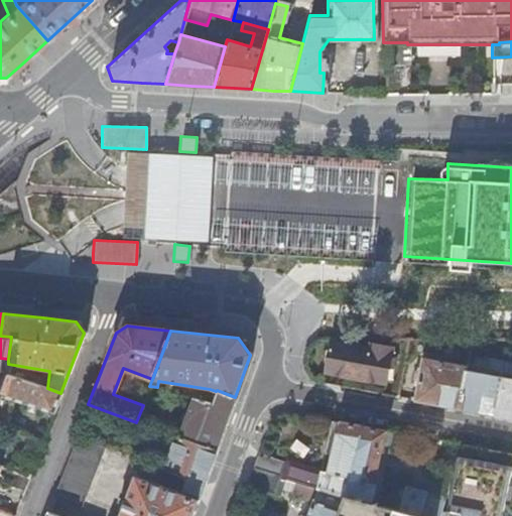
[(368,348),(330,341),(325,371),(384,381),(391,346),(370,343),(368,348)]
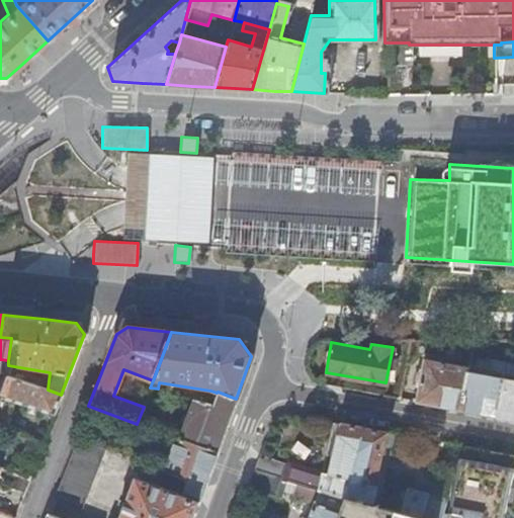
[(501,373),(503,362),(469,356),(467,367),(486,370),(501,373)]
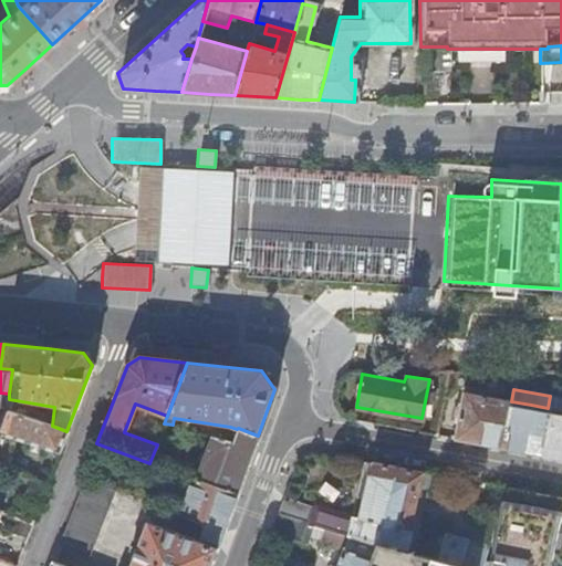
[(502,449),(511,401),(461,392),(453,440),(466,442),(502,449)]
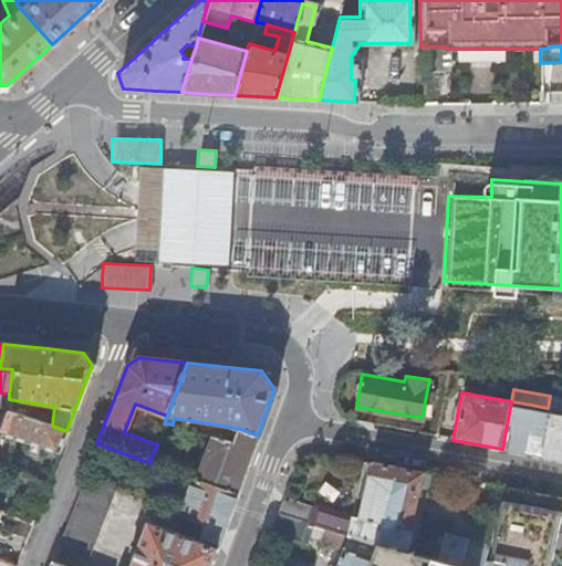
[(539,456),(548,408),(531,405),(511,401),(502,449),(521,452),(539,456)]
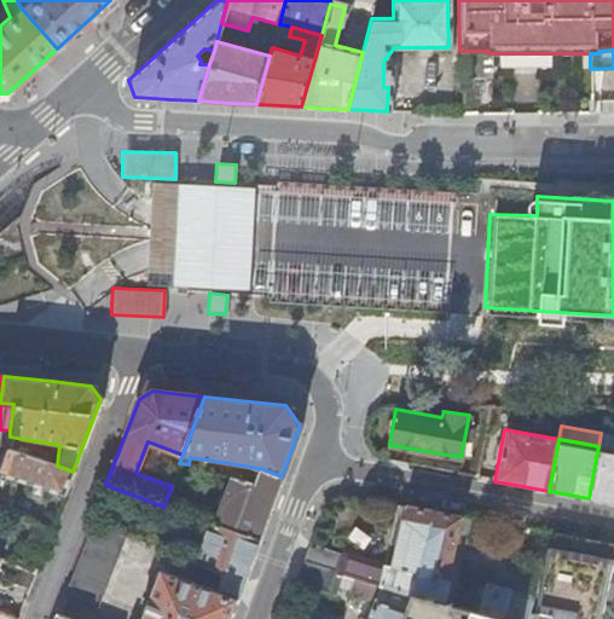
[(613,449),(598,446),(589,498),(612,502),(613,502),(613,449)]
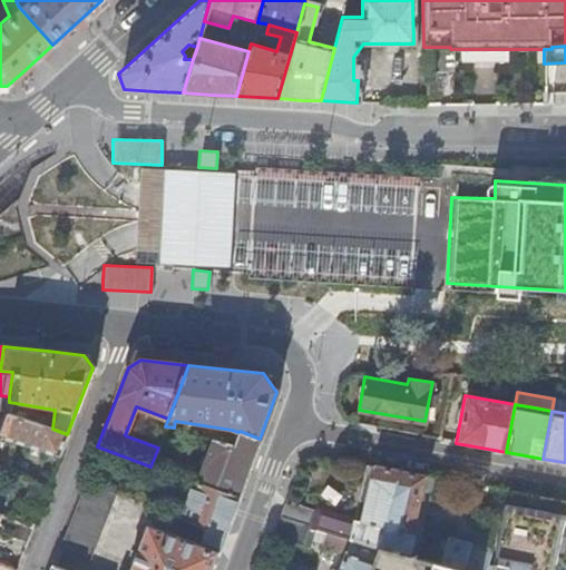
[(58,458),(67,434),(52,429),(8,414),(0,432),(0,471),(3,473),(13,443),(58,458)]
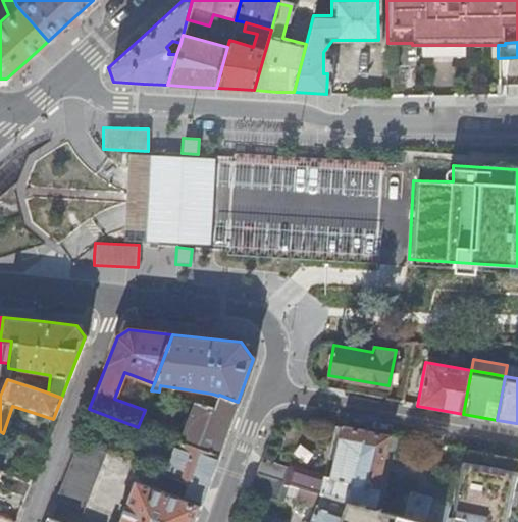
[(228,427),(238,402),(219,395),(218,396),(214,409),(194,404),(179,442),(202,450),(217,456),(228,427)]
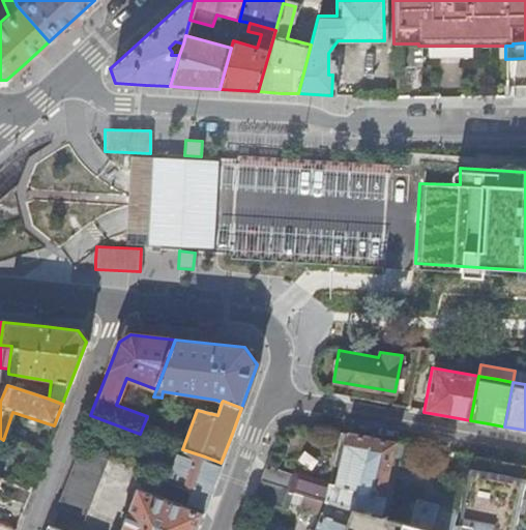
[(371,439),(347,434),(334,486),(327,483),(323,502),(324,502),(352,511),(353,511),(371,439)]
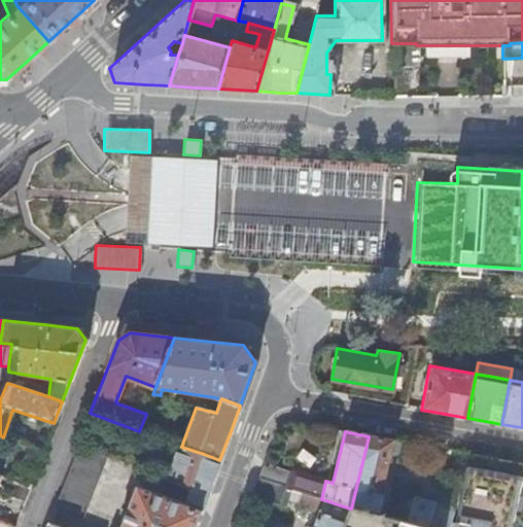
[(391,441),(369,436),(351,508),(380,517),(386,492),(380,490),(391,441)]
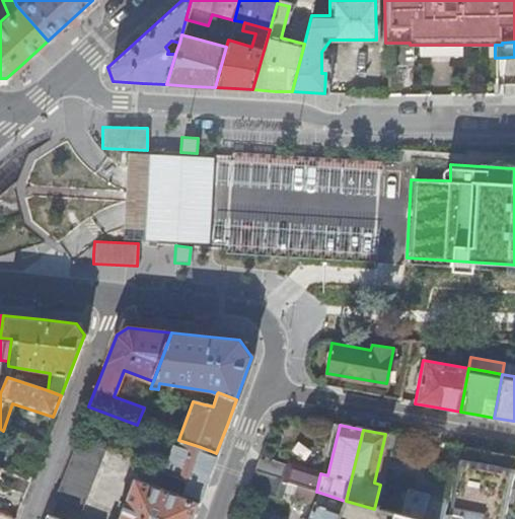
[(178,440),(176,439),(164,472),(179,477),(204,487),(216,453),(201,447),(178,440)]
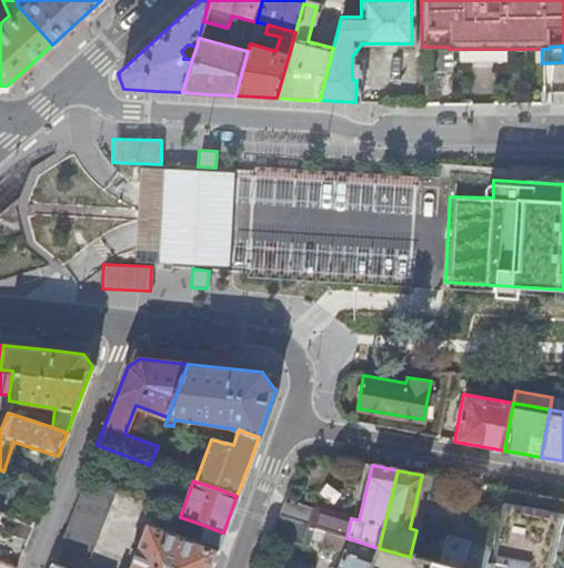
[(113,493),(82,482),(74,501),(69,515),(57,548),(88,560),(113,493)]
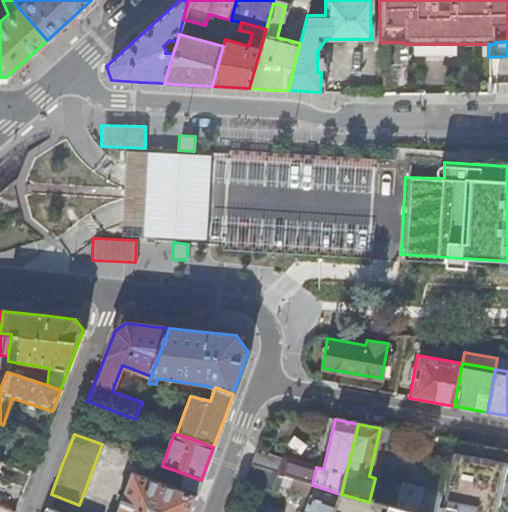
[(254,451),(249,465),(274,473),(279,458),(254,451)]
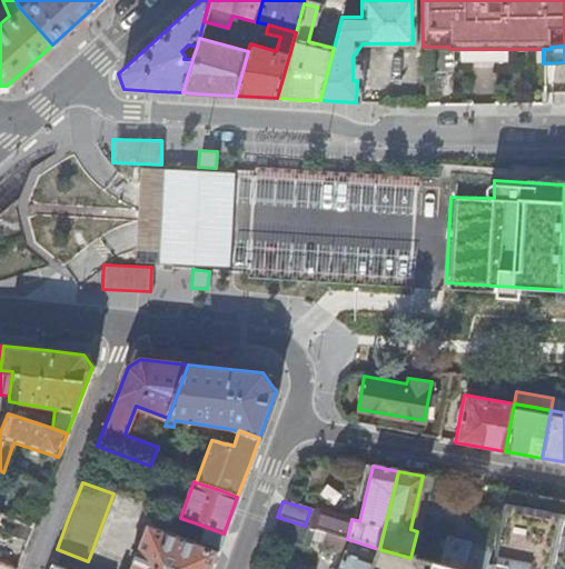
[(504,505),(492,568),(551,568),(562,516),(504,505)]
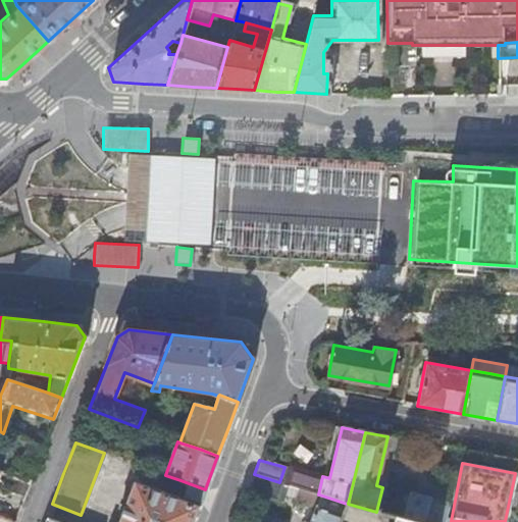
[(318,494),(322,476),(285,465),(285,467),(279,482),(306,490),(318,494)]
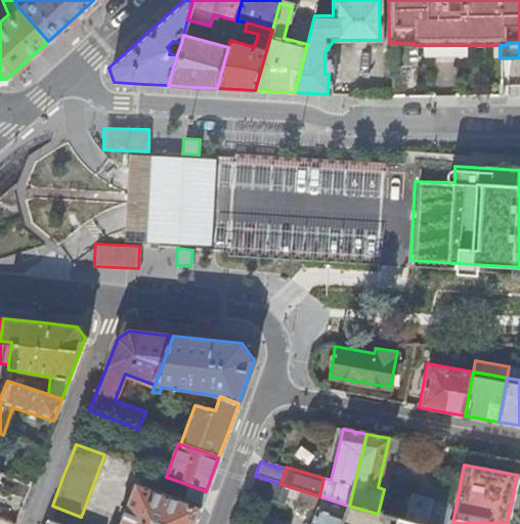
[(280,484),(255,476),(251,487),(248,494),(283,504),(285,496),(304,503),(307,492),(280,484)]
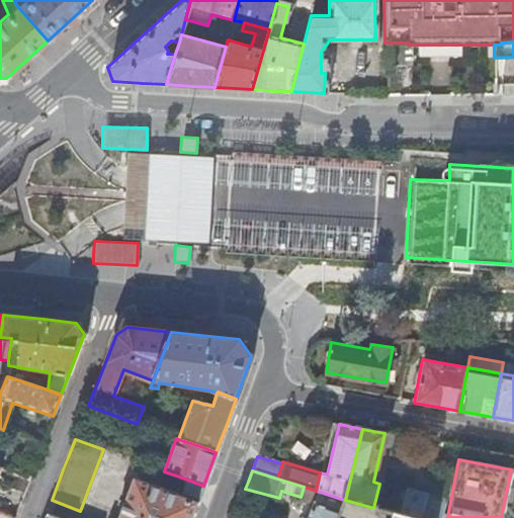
[(191,517),(203,486),(179,477),(174,492),(135,477),(118,517),(191,517)]
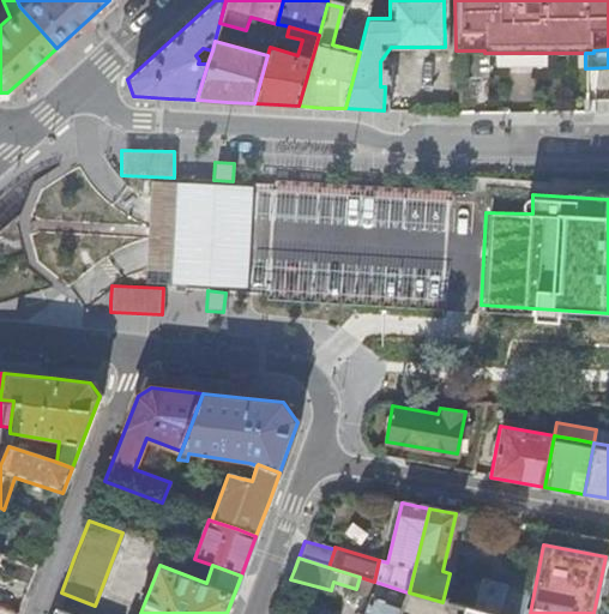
[(374,582),(360,577),(356,589),(371,594),(375,582),(374,582)]
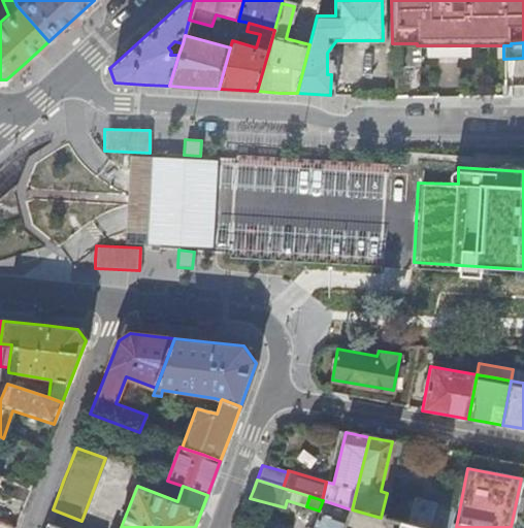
[(413,497),(405,524),(420,527),(448,527),(454,509),(433,504),(433,502),(413,497)]
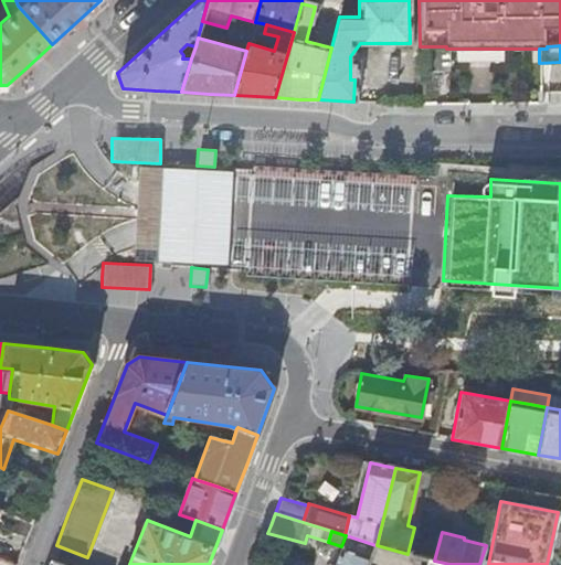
[(368,564),(376,545),(346,535),(341,546),(335,564),(368,564)]
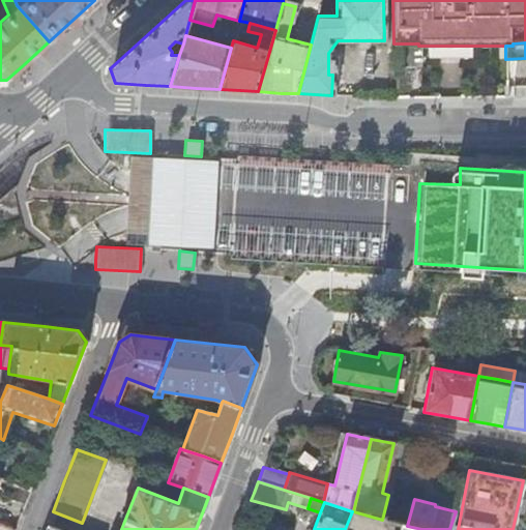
[(421,529),(407,526),(382,520),(353,511),(352,511),(345,529),(421,529)]
